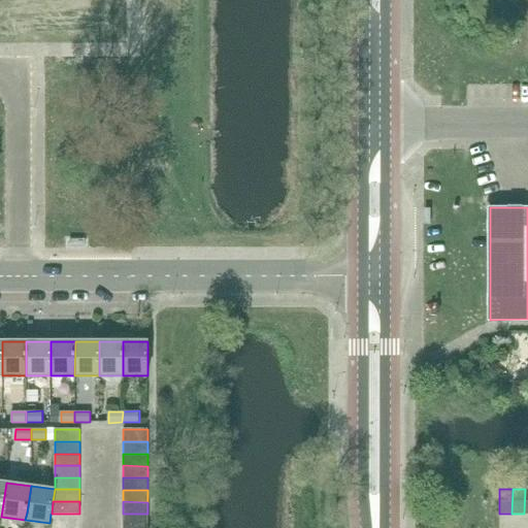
[(147,525),(147,514),(123,514),(123,525),(147,525)]
